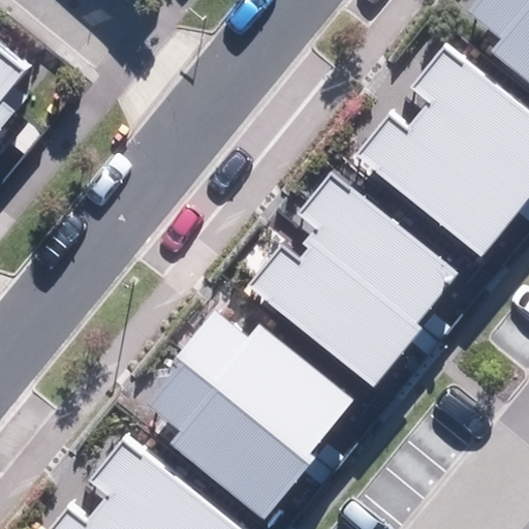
[(493,53),(528,82),(528,0),(479,0),(471,11),(504,38),(493,53)]
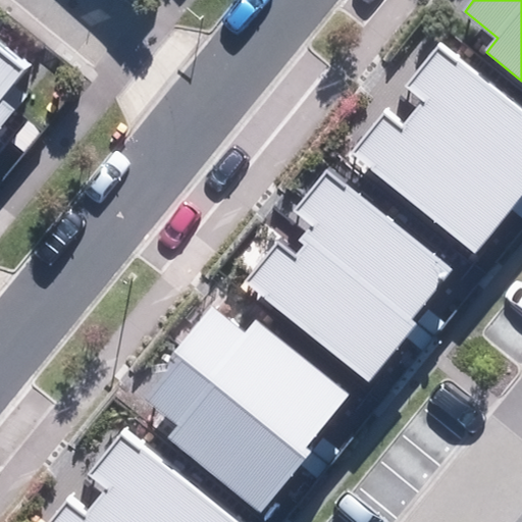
[(0,133),(19,110),(4,98),(29,69),(0,45),(0,133)]
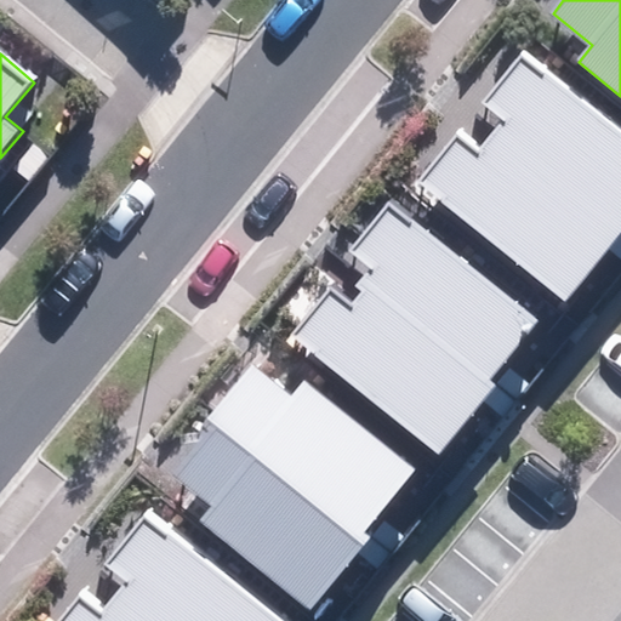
[(416,180),(568,300),(620,232),(620,135),(519,55),(482,102),(503,120),(479,149),(455,131),(416,180)]
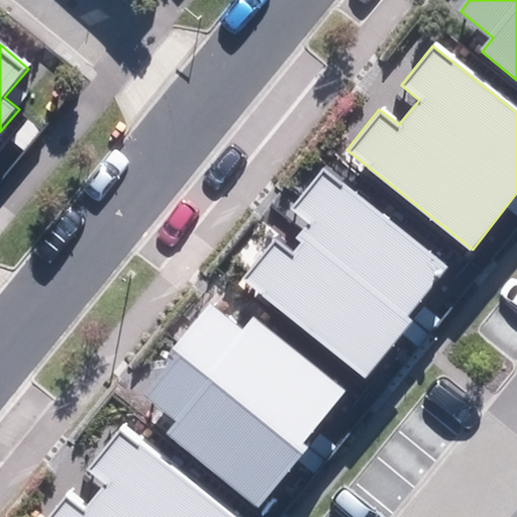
[(239,275),(365,377),(410,320),(404,316),(442,270),(324,174),(293,211),(312,226),(292,251),(272,235),(239,275)]
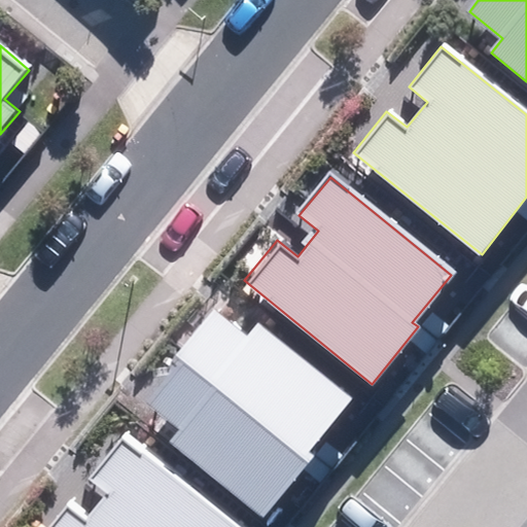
[(168,442),(261,519),(314,455),(309,451),(353,396),(260,321),(247,337),(213,309),(175,356),(180,361),(147,401),(179,428),(168,442)]
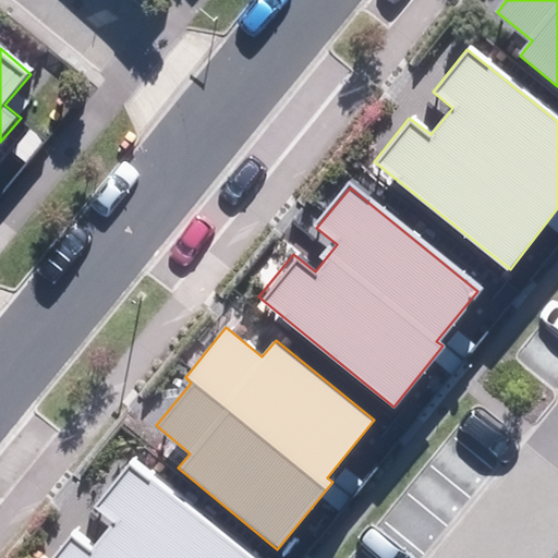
[(50,557),(255,557),(133,462),(95,509),(113,524),(92,552),(70,535),(50,557)]
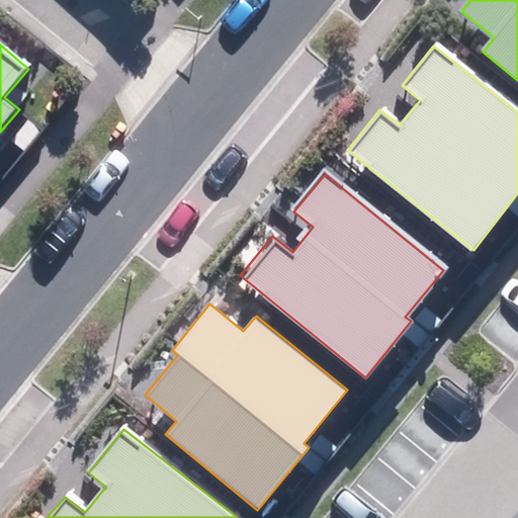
All buildings are outlined.
